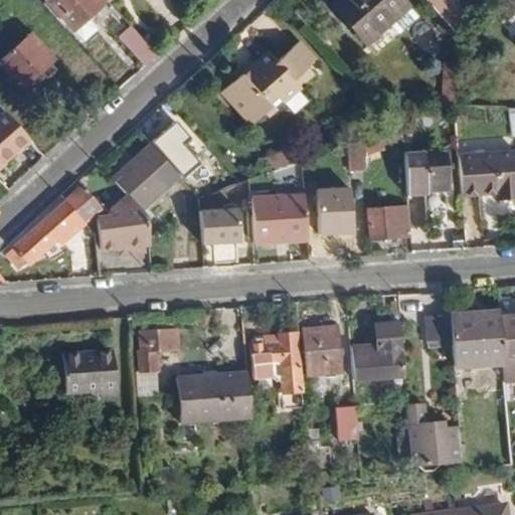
[(103,2),(101,0),(47,0),(84,40),(100,28),(89,15),(103,2)]
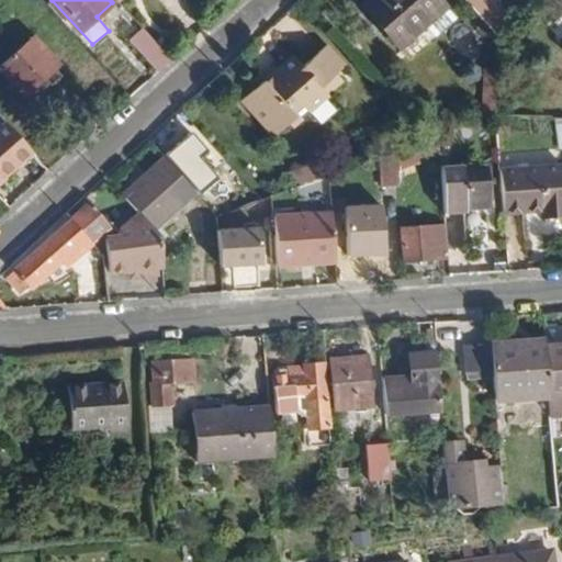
[(400,48),(448,6),(442,0),(368,0),(361,6),(400,48)]
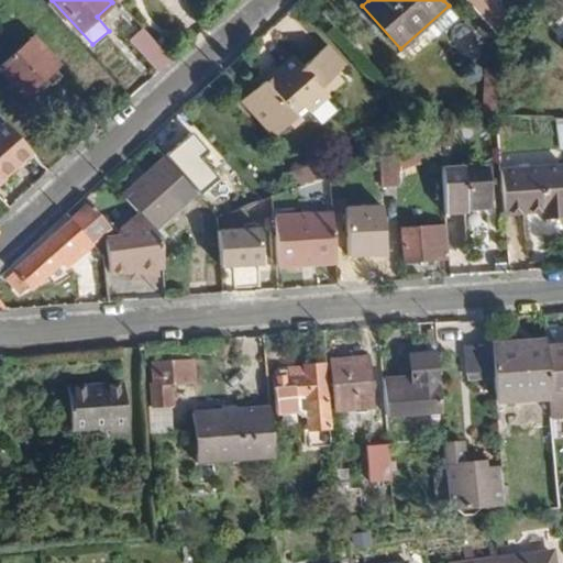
[(501,8),(494,0),(466,0),(499,39),(501,8)]
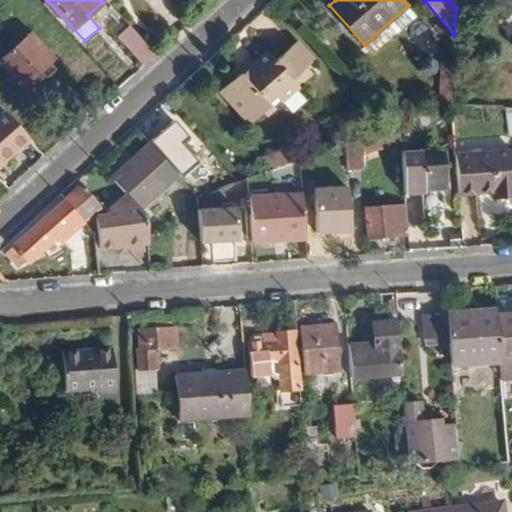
[(375,56),(418,16),(408,5),(364,44),(375,56)]
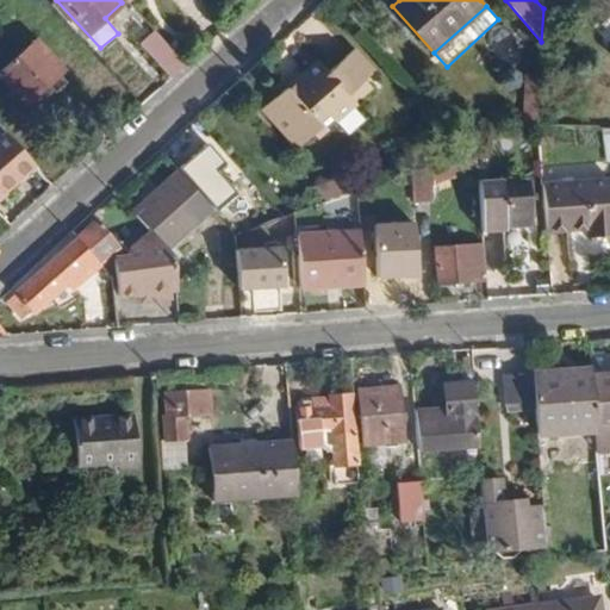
[(186,63),(154,29),(139,42),(172,75),(186,63)]
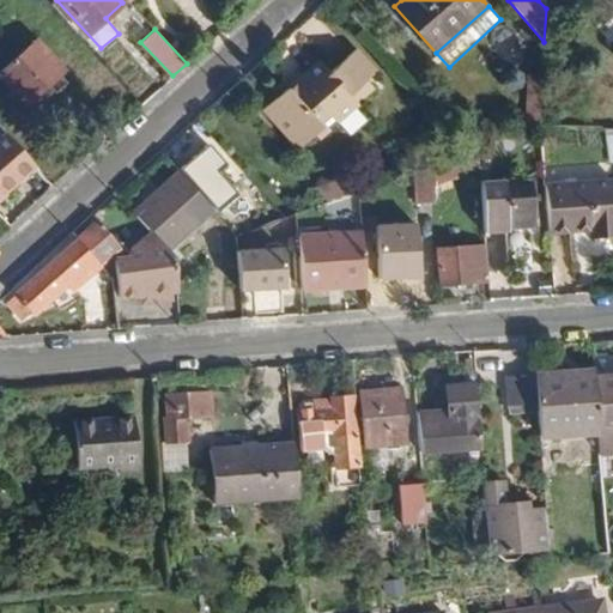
[(0,73),(26,103),(65,71),(35,37),(0,68),(0,73)]
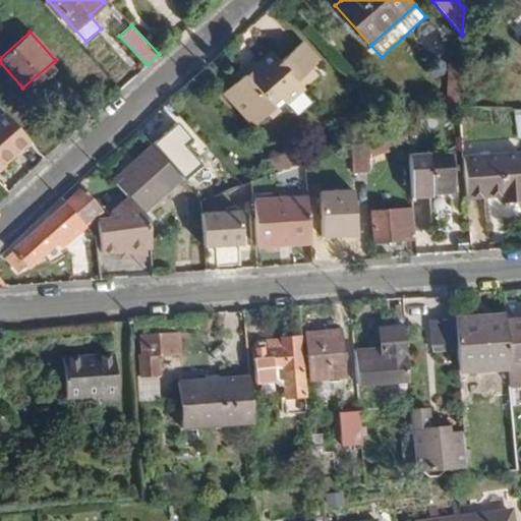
[(319,58),(300,38),(279,58),(301,83),(314,70),(310,65),(319,58)]
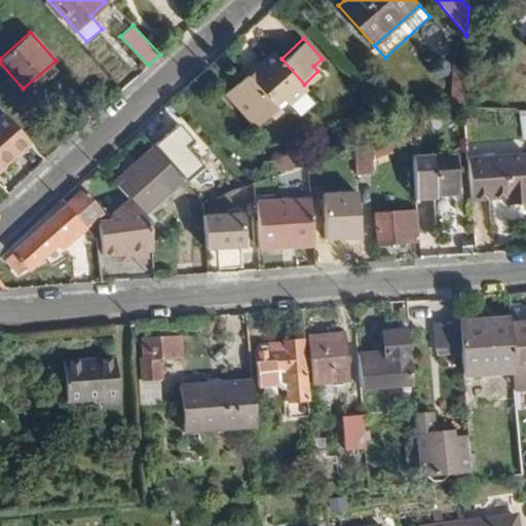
[(288,103),(307,86),(304,84),(282,59),(274,51),(249,75),(246,74),(226,92),(257,124),(285,100),(288,103)]
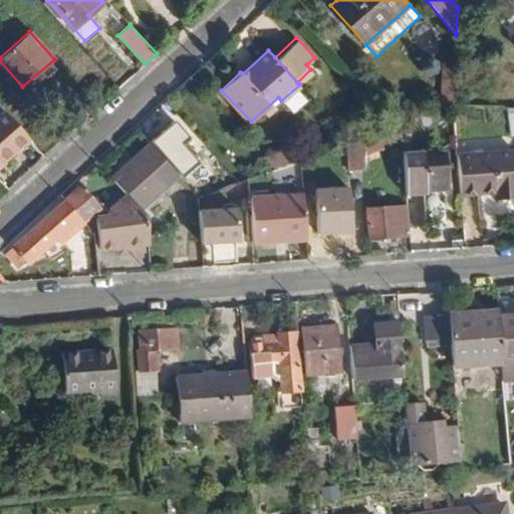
[(443,103),(445,59),(433,58),(430,108),(443,103)]
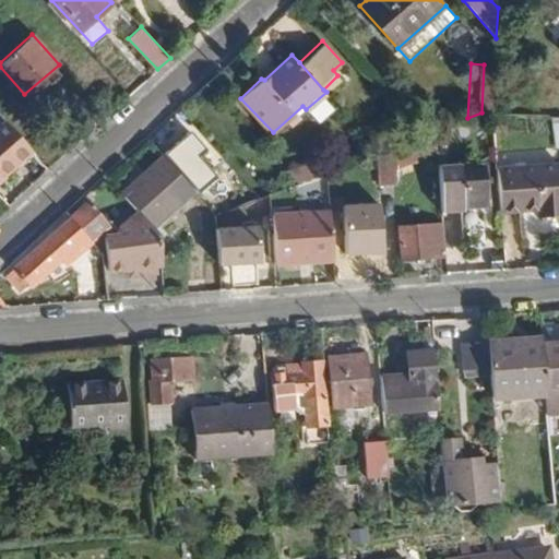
[(498,130),(496,113),(482,113),(484,131),(498,130)]
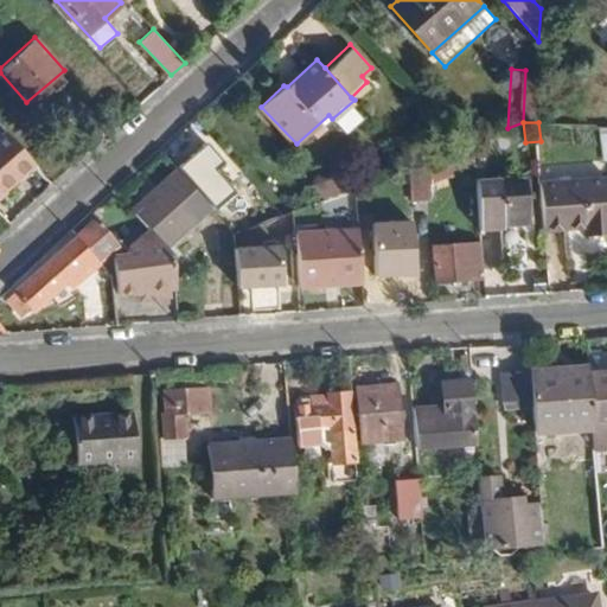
[(0,190),(34,161),(6,129),(0,134),(0,190)]
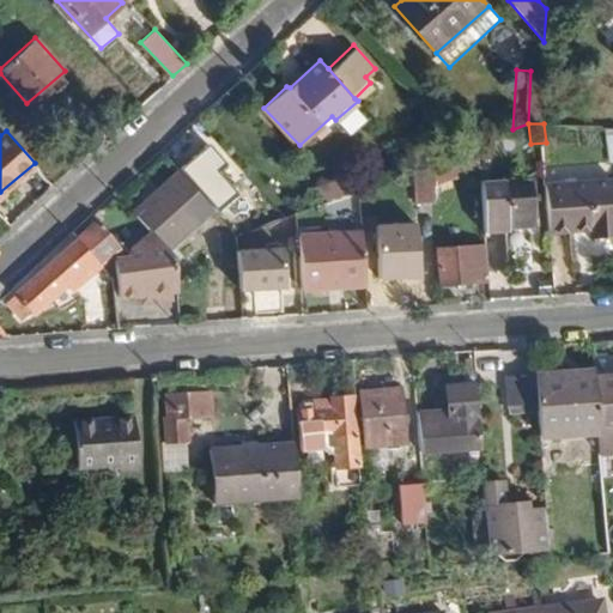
[(240,193),(218,170),(228,163),(210,141),(178,169),(213,207),(217,212),(240,193)]
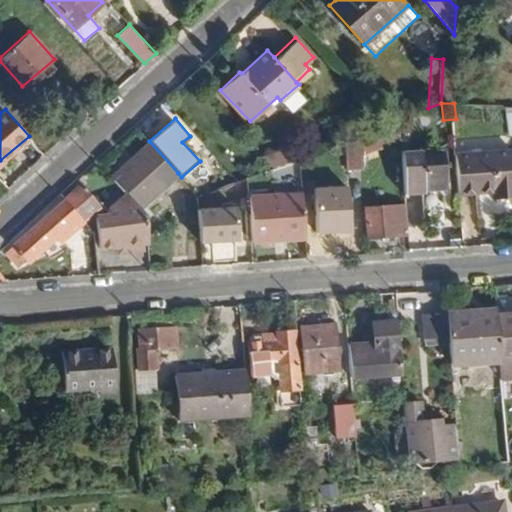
[(363,153),(401,140),(400,123),(350,140),(352,168),(365,167),(363,153)]
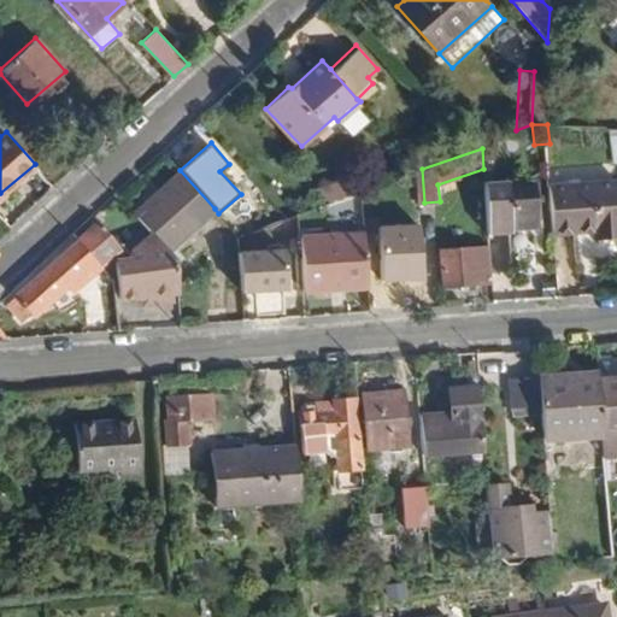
[(169,248),(215,209),(180,170),(135,211),(169,248)]
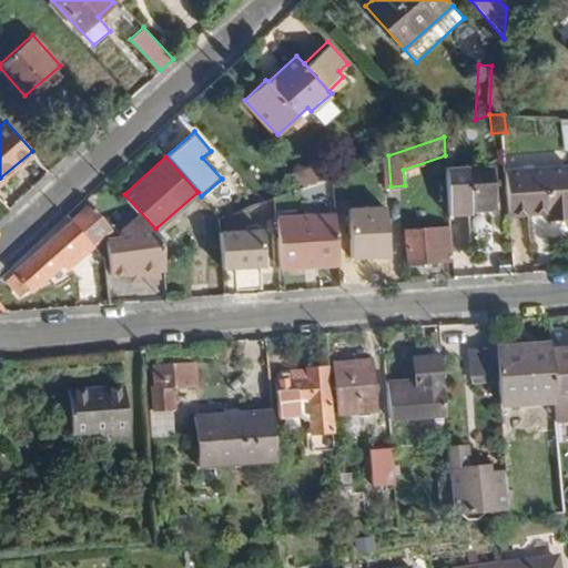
[(333,175),(323,163),(292,173),(303,185),(333,175)]
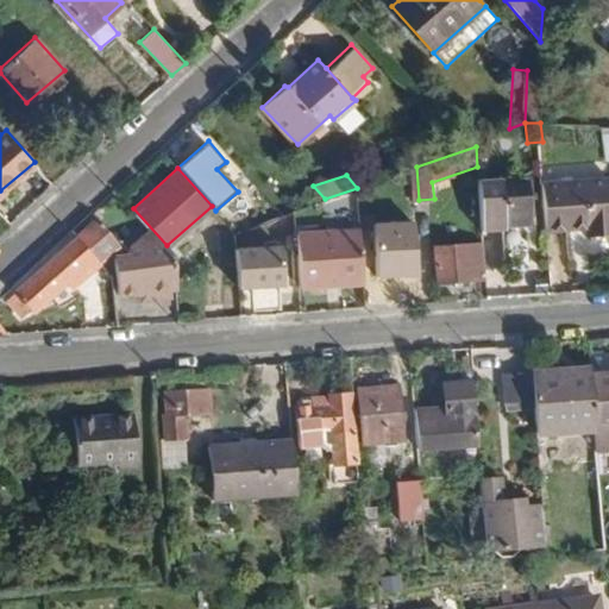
[(608,233),(608,176),(541,181),(545,230),(585,226),(586,234),(608,233)]
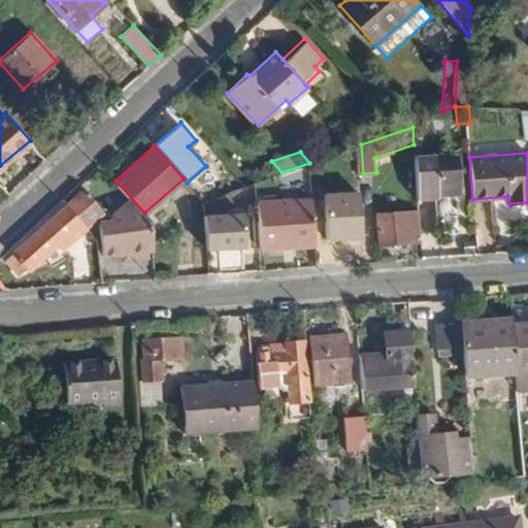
[(459,193),(458,154),(415,156),(417,195),(459,193)]
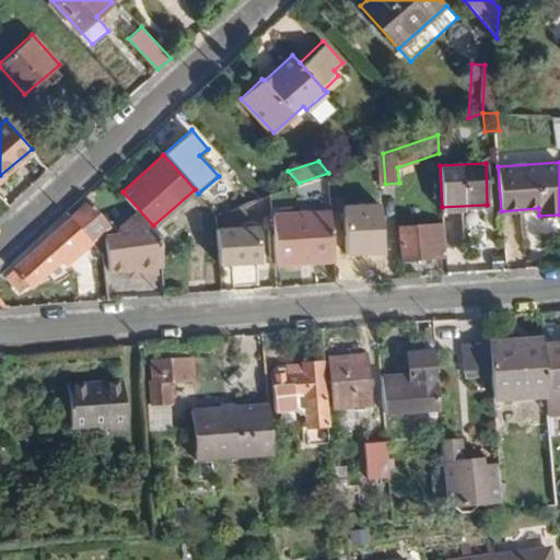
[(109,222),(91,199),(71,217),(92,240),(109,222)]
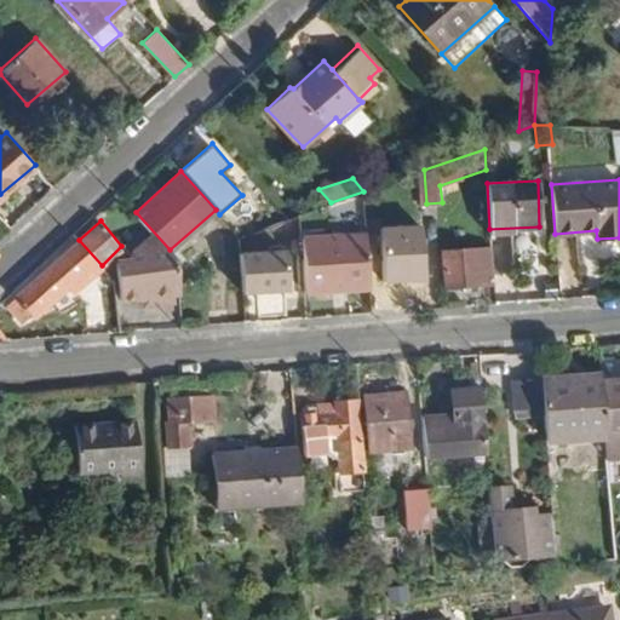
[(369,290),(367,231),(302,234),(306,292),(369,290)]
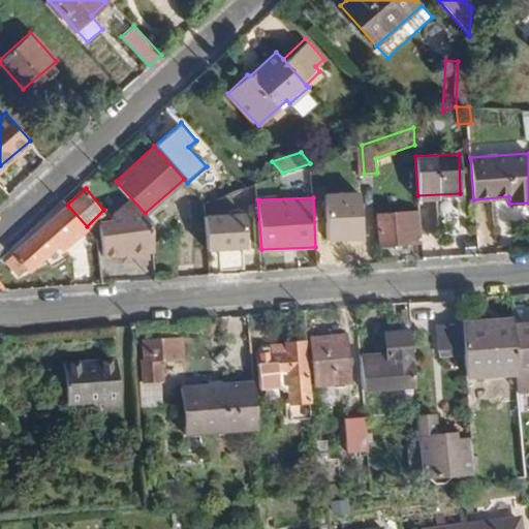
[(62,248),(87,226),(67,205),(13,252),(29,269),(58,243),(62,248)]
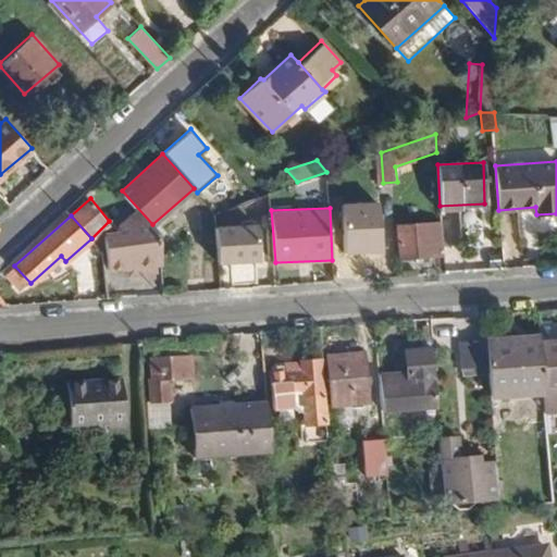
[(444,255),(441,221),(398,223),(400,258),(444,255)]
